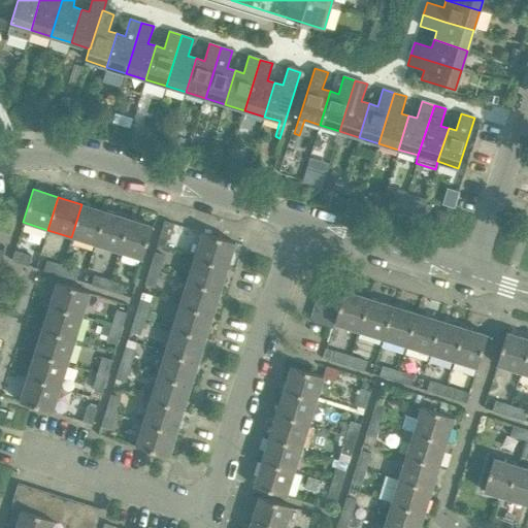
[(95,244),(105,211),(81,204),(71,237),(95,244)]
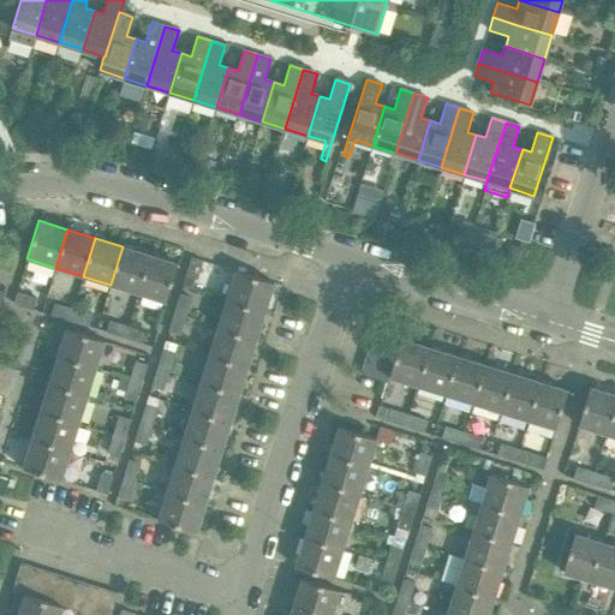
[(138,293),(150,255),(123,246),(111,285),(138,293)]
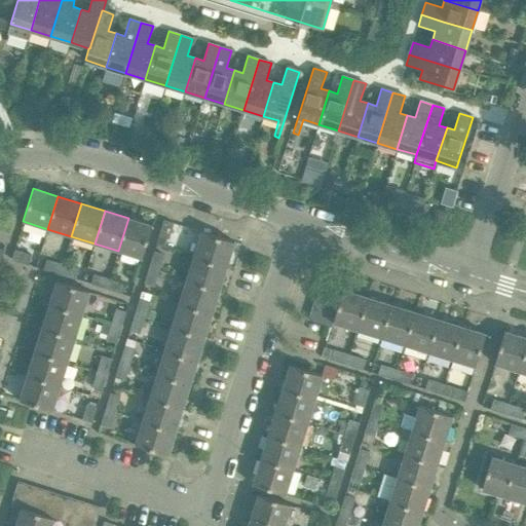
[(142,258),(152,226),(128,218),(118,251),(142,258)]
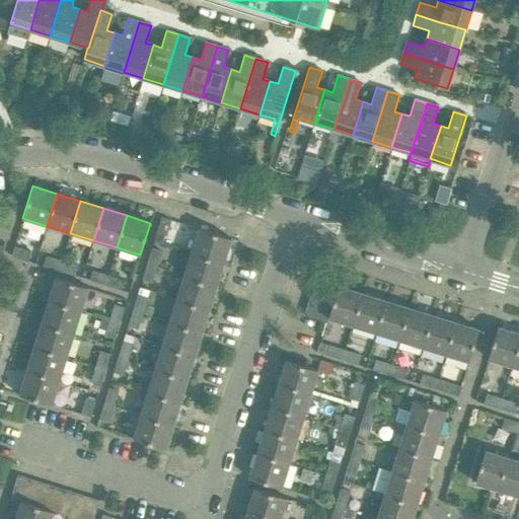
[(166,236),(170,221),(161,218),(156,233),(166,236)]
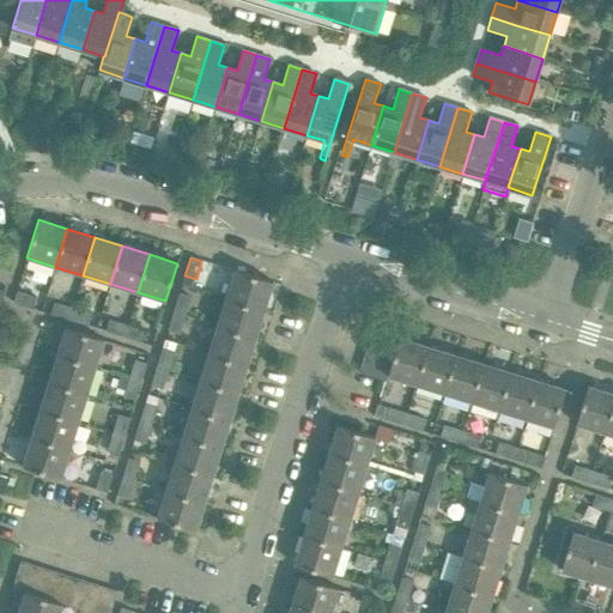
[(265,310),(273,281),(236,271),(226,298),(265,310)]
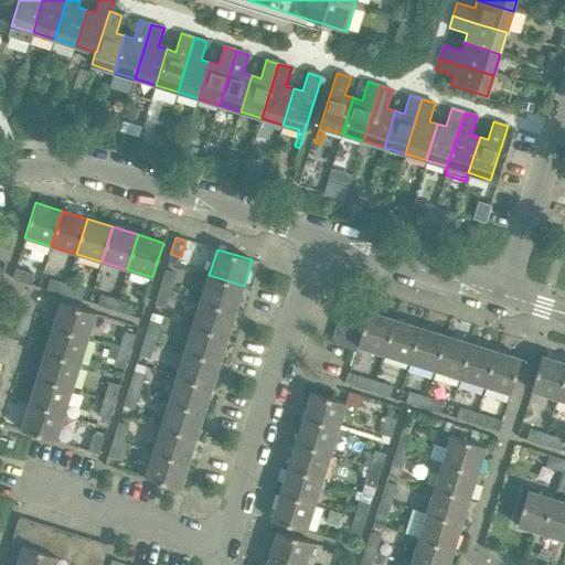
[(30,285),(33,274),(16,268),(12,279),(30,285)]
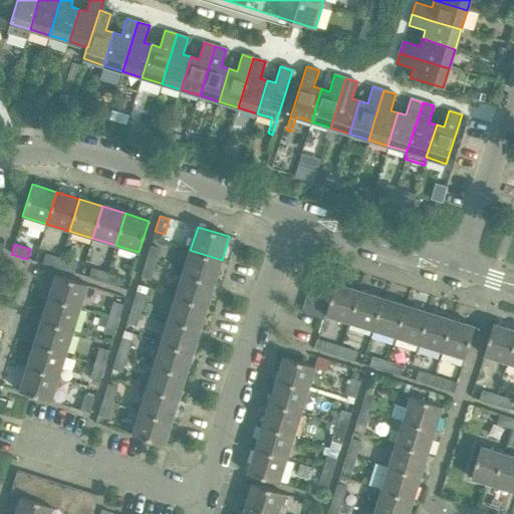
[(155,265),(160,249),(151,246),(146,262),(155,265)]
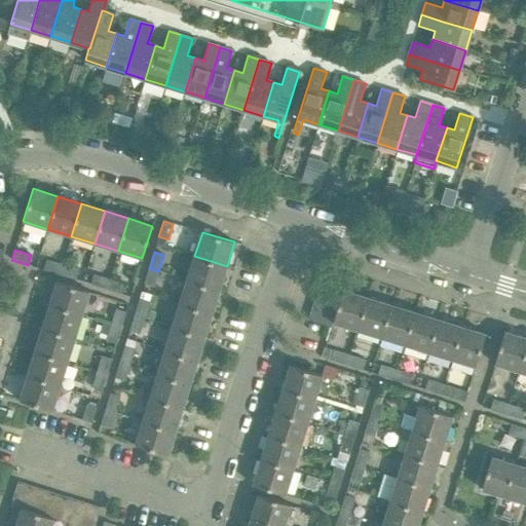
[(220,290),(227,266),(194,256),(187,279),(220,290)]
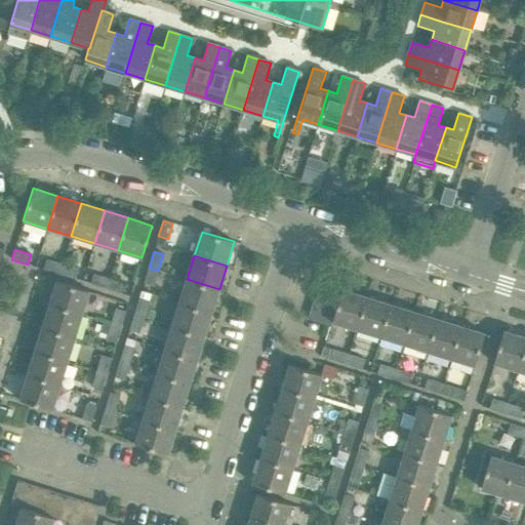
[(58,274),(62,264),(46,259),(43,269),(58,274)]
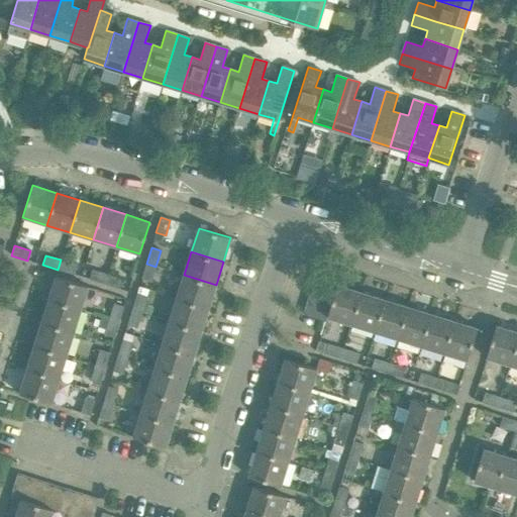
[(74,275),(77,265),(61,260),(58,270),(74,275)]
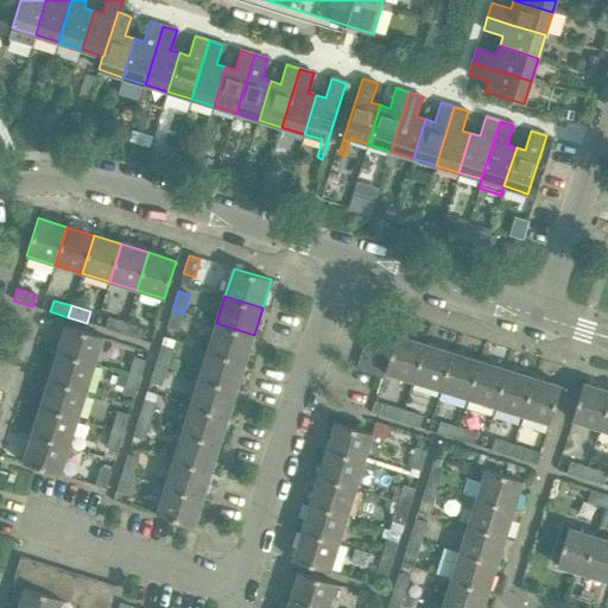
[(178,331),(183,314),(172,310),(166,328),(178,331)]
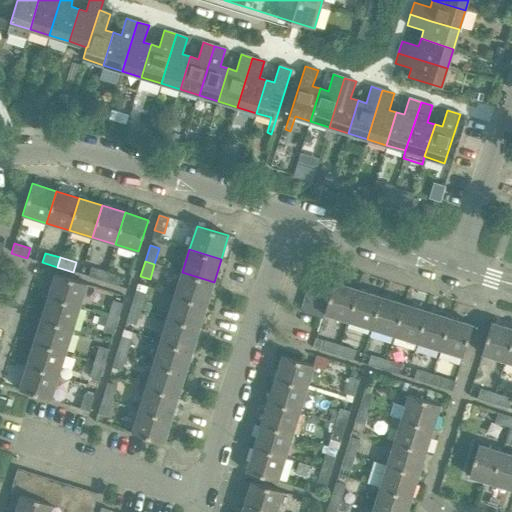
[(103,281),(106,271),(91,267),(88,277),(103,281)]
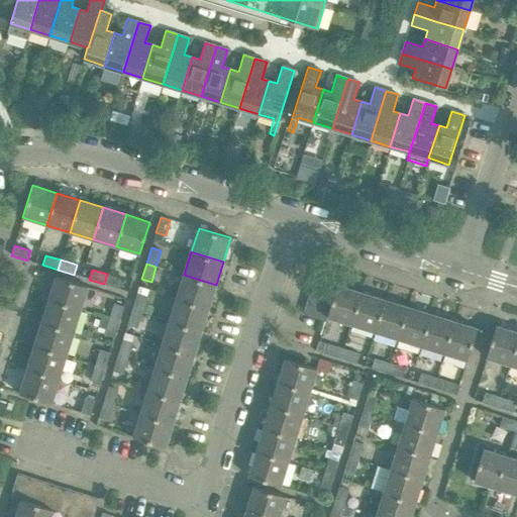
[(120,289),(123,279),(107,274),(104,284),(120,289)]
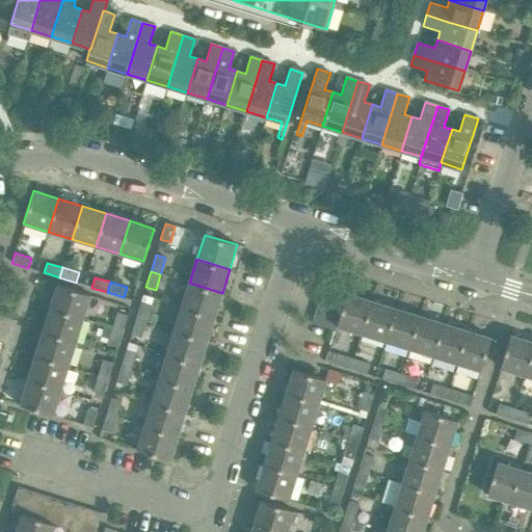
[(214,317),(222,293),(189,283),(182,307),(214,317)]
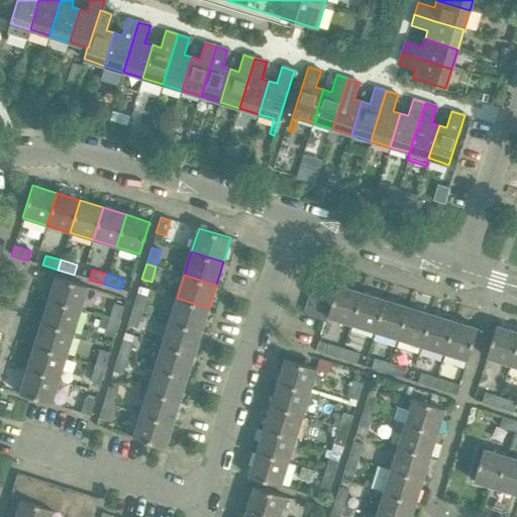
[(80,310),(88,287),(56,277),(48,300),(80,310)]
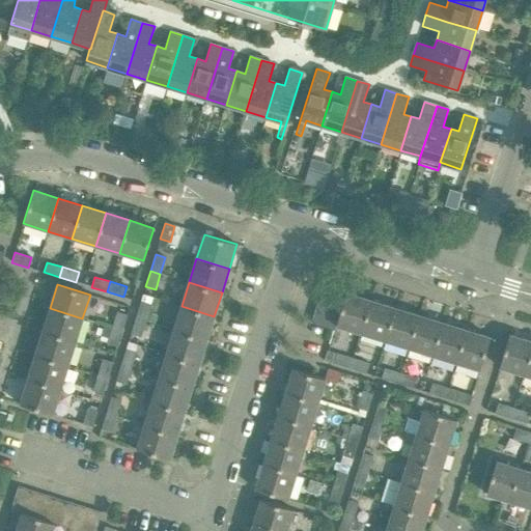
[(342,305),(346,294),(323,285),(318,298),(342,305)]
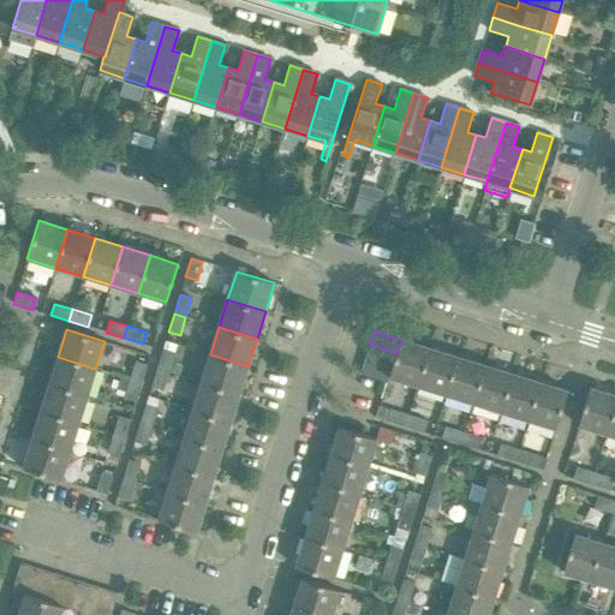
[(418,386),(430,348),(401,339),(401,340),(396,353),(392,368),(389,377),(418,386)]
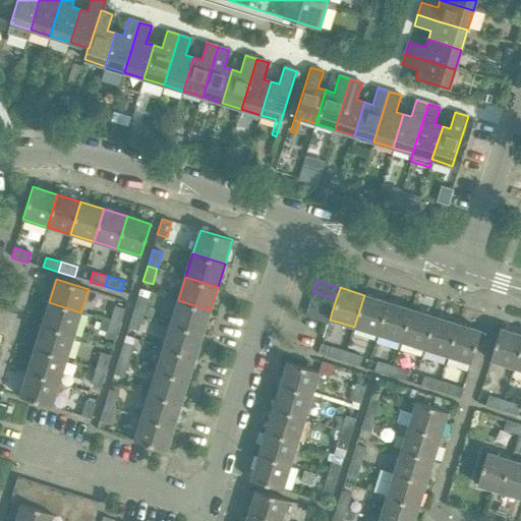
[(332,311),(336,299),(312,292),(309,304),(332,311)]
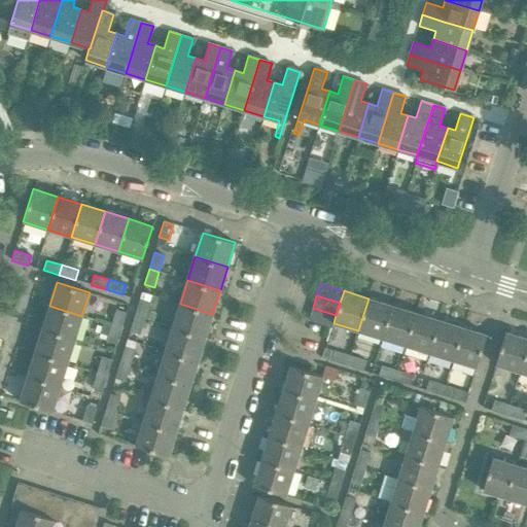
[(382,338),(392,306),(369,299),(358,330),(382,338)]
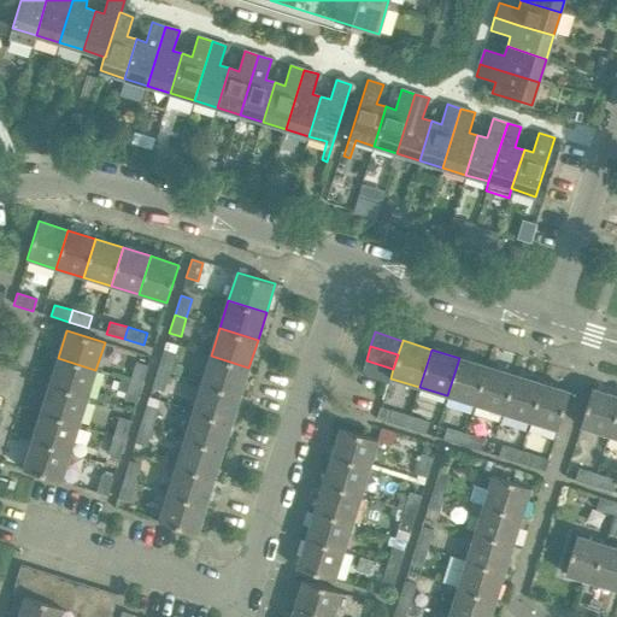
[(169,374),(175,354),(163,351),(158,370),(169,374)]
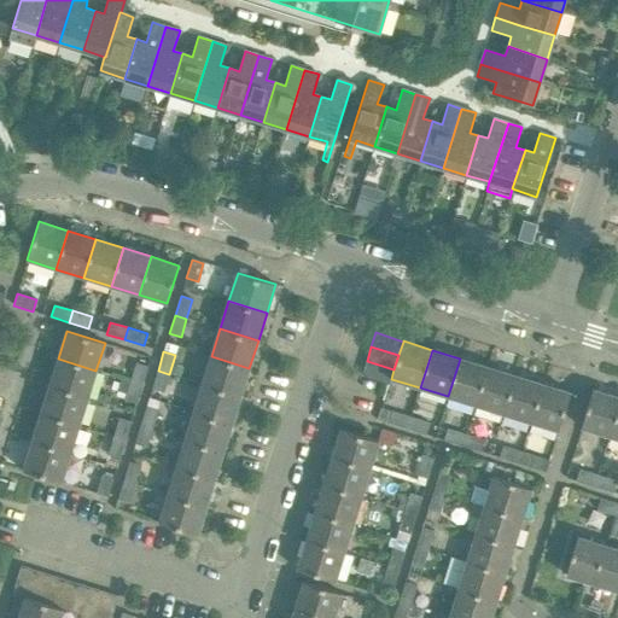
[(240,396),(249,368),(211,356),(203,384),(240,396)]
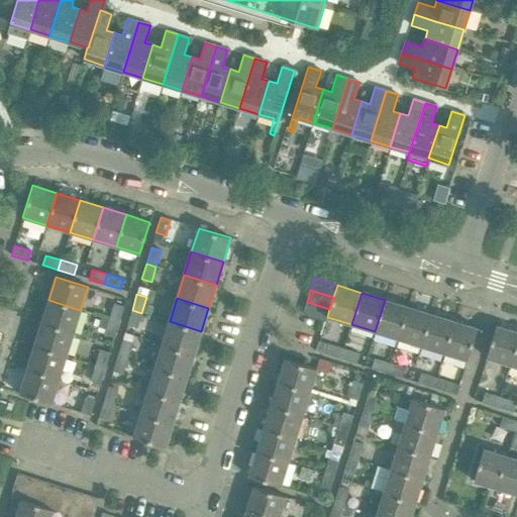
[(73,333),(80,310),(48,300),(41,323),(73,333)]
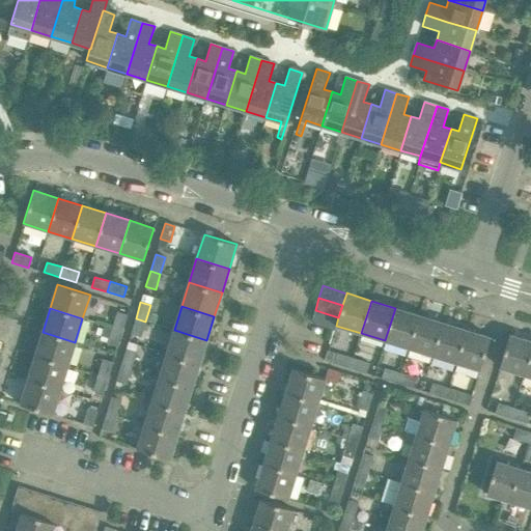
[(409,347),(418,315),(395,308),(385,340),(409,347)]
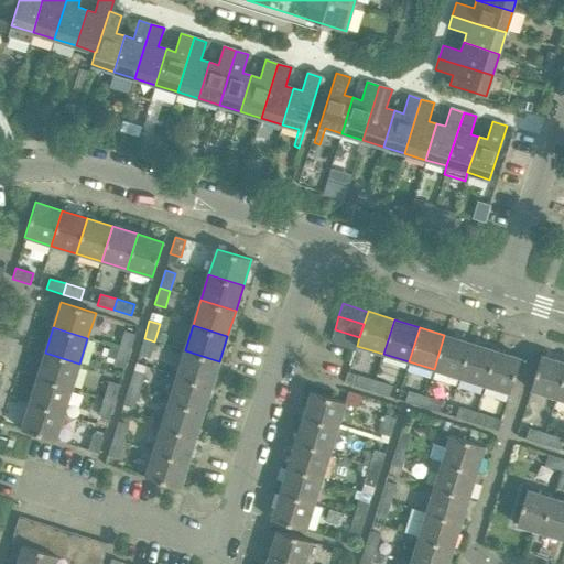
[(357,346),(359,337),(335,329),(331,343),(356,350),(357,346)]
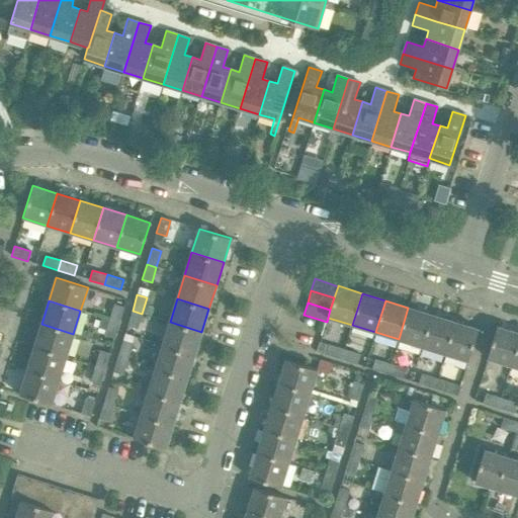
[(118,323),(123,307),(114,304),(109,320),(118,323)]
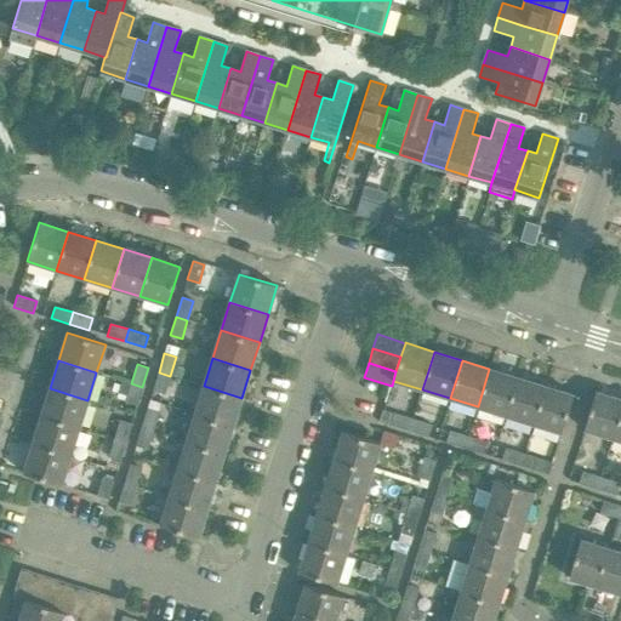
[(505,415),(517,377),(489,369),(478,406),(505,415)]
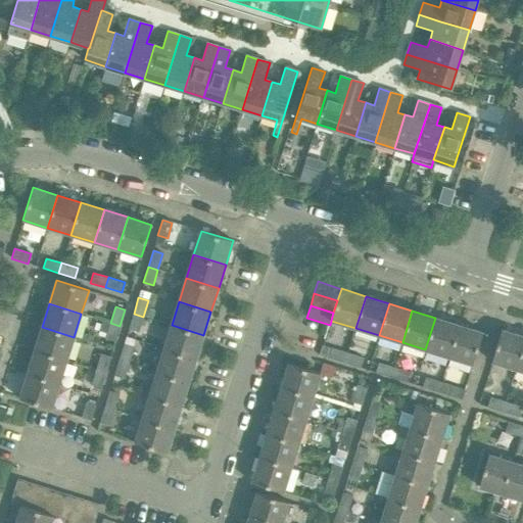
[(139,332),(143,317),(134,314),(129,329),(139,332)]
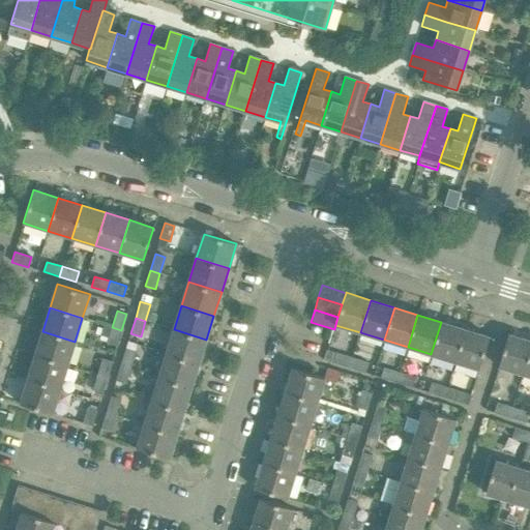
[(454,362),(465,329),(441,322),(431,354),(454,362)]
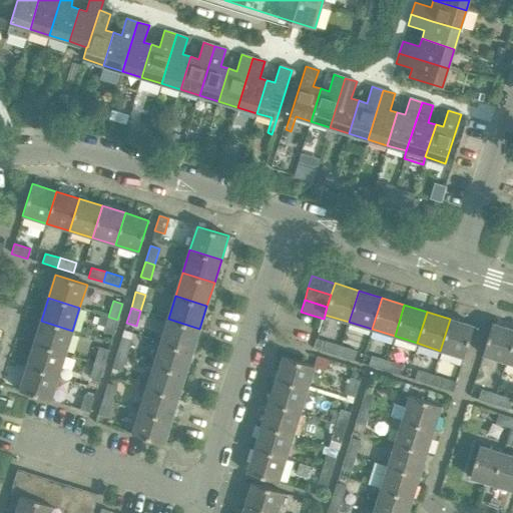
[(113,335),(117,320),(108,317),(103,332),(113,335)]
